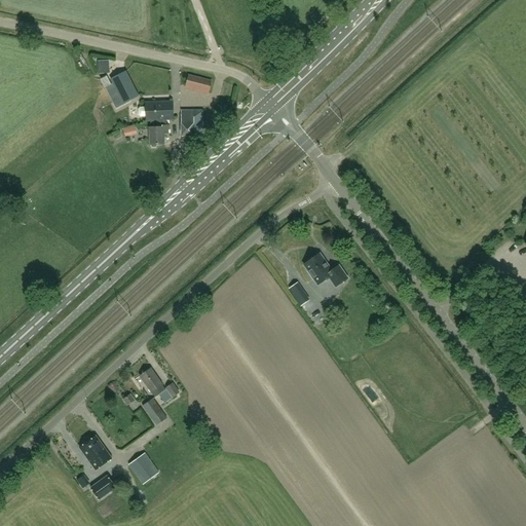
[(126,72),(111,79),(113,83),(120,99),(126,97),(128,101),(138,97),(126,72)]
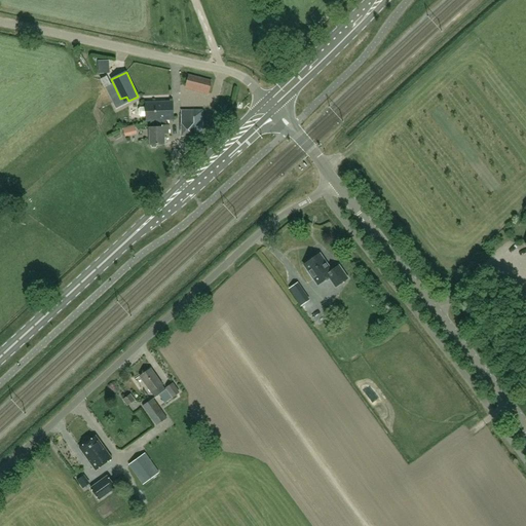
[(186,86),(192,88),(199,90),(208,92),(212,81),(189,75),(186,86)]
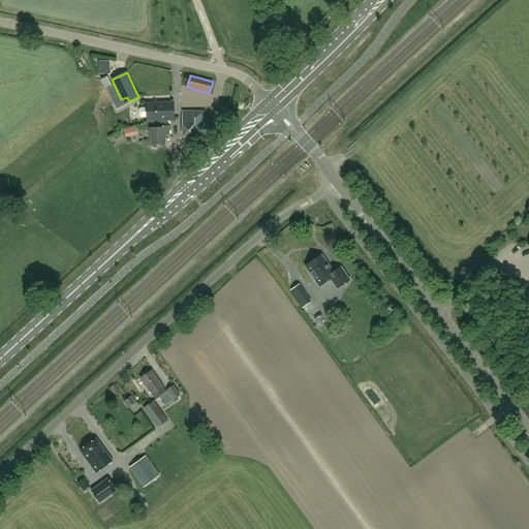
[(106,88),(112,85),(109,76),(102,80),(106,88)]
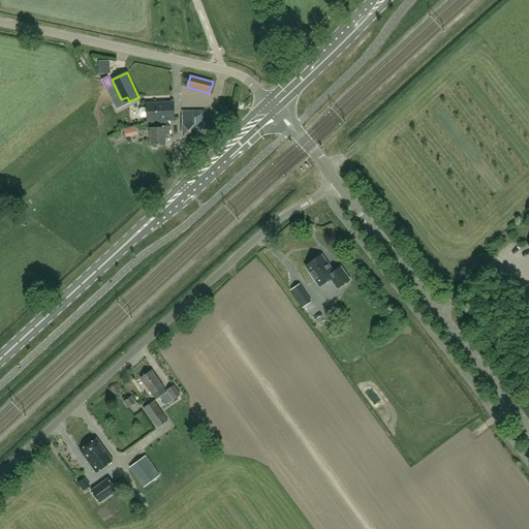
[(156,121),(167,120),(175,120),(174,102),(147,103),(147,109),(142,109),(139,111),(139,116),(142,118),(148,118),(148,121),(156,121)]
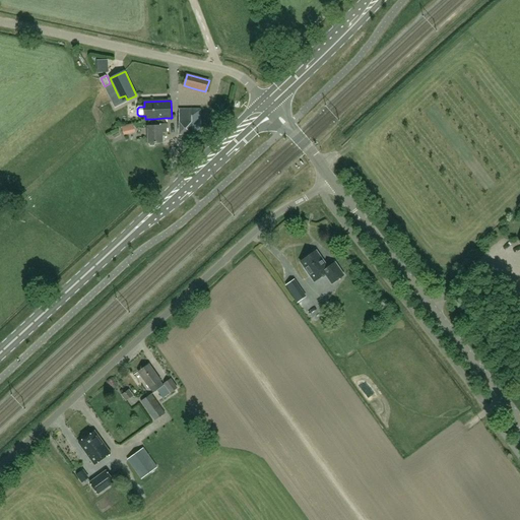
[(192,134),(201,128),(201,109),(180,110),(180,135),(192,134)]
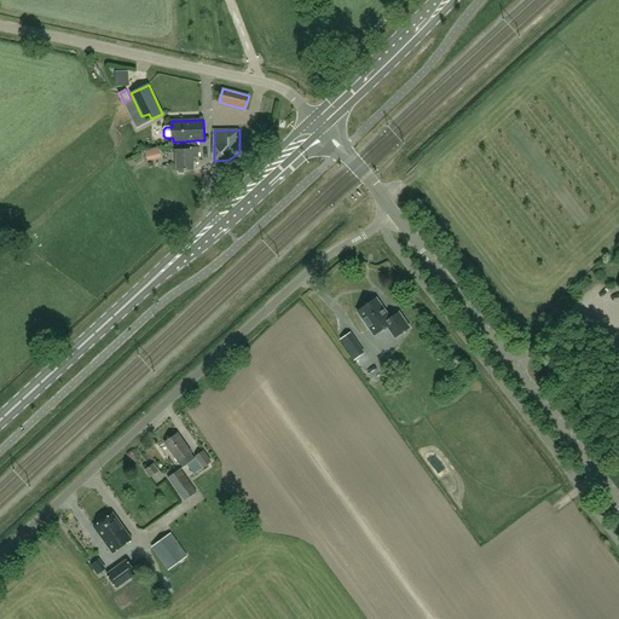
[(196,140),(183,142),(183,144),(178,144),(178,150),(177,150),(177,171),(178,171),(179,173),(184,173),(185,169),(194,169),(194,157),(198,156),(198,148),(196,148),(196,140)]
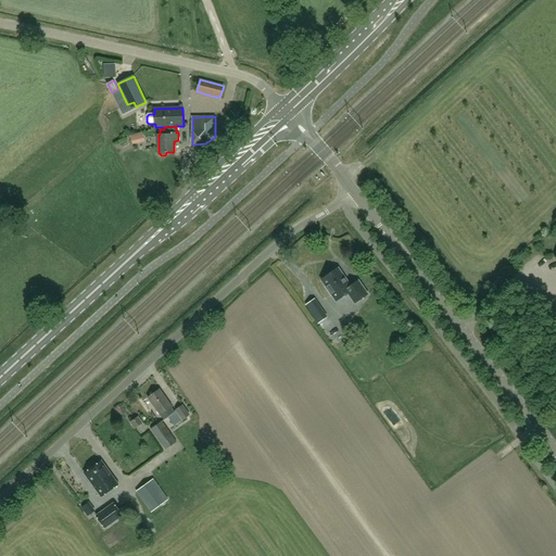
[(133,137),(136,146),(148,142),(144,134),(133,137)]
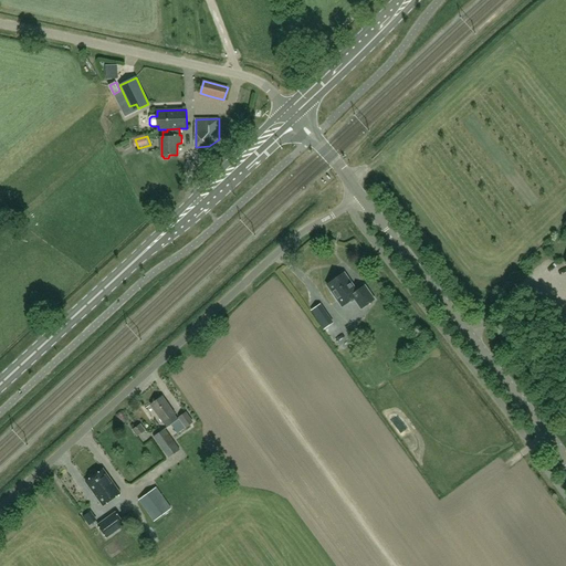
[(362,308),(374,300),(365,286),(357,292),(355,287),(354,289),(344,274),(339,276),(338,275),(332,280),(333,282),(328,284),(333,291),(331,292),(341,307),(350,300),(352,302),(355,300),(356,300),(362,308)]
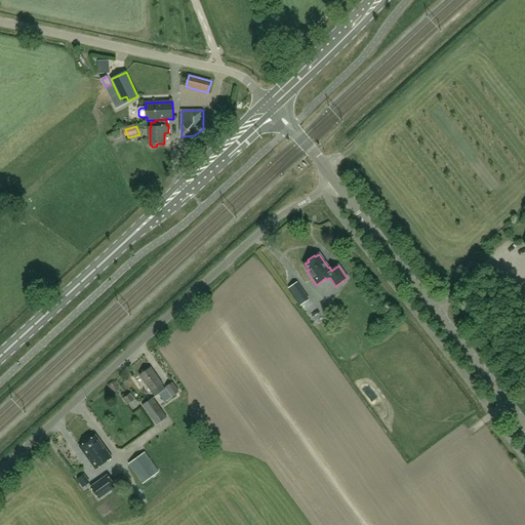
[(295,298),(304,292),(297,283),(289,288),(295,298)]
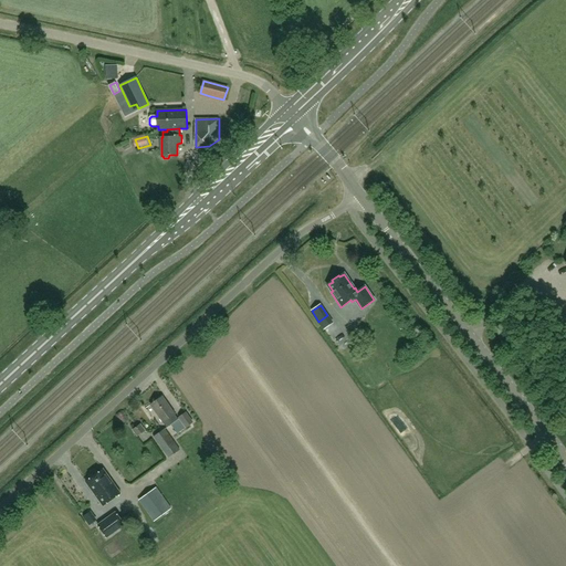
[(170,426),(178,419),(175,413),(163,397),(150,405),(164,422),(167,428),(170,426)]
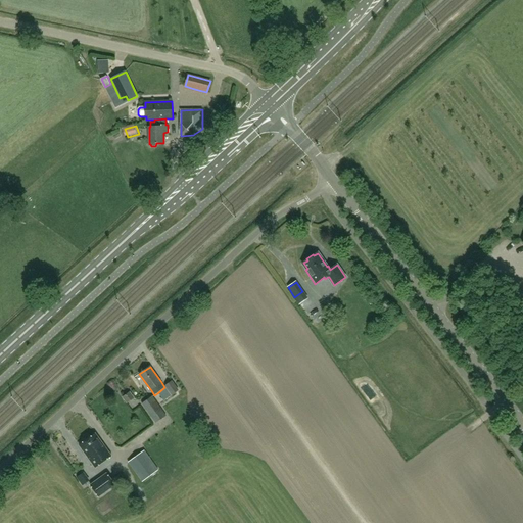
[(172,394),(178,390),(172,381),(165,386),(172,394)]
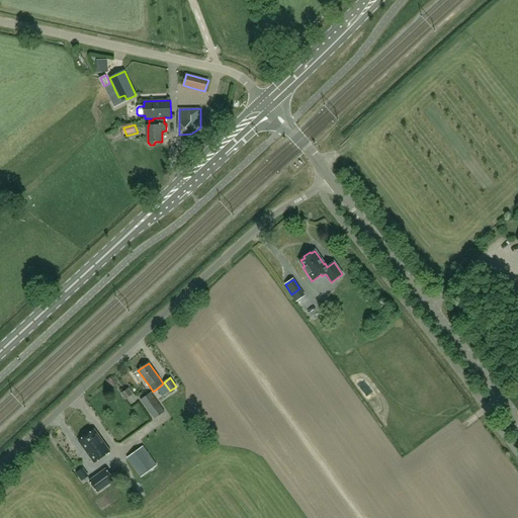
[(163,383),(156,390),(162,398),(169,392),(163,383)]
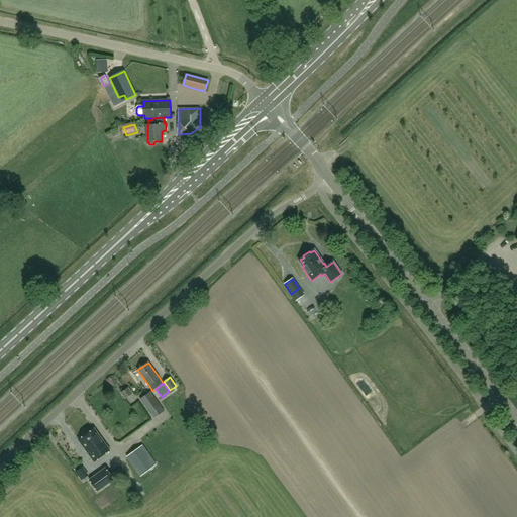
[(125,398),(131,392),(127,388),(121,393),(125,398)]
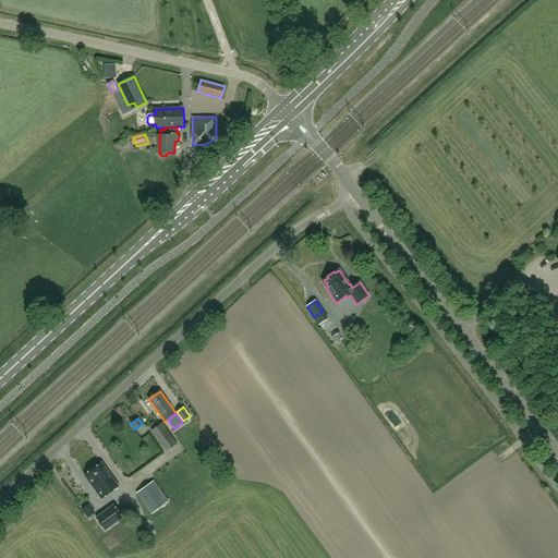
[(166,451),(178,444),(162,423),(152,431),(166,451)]
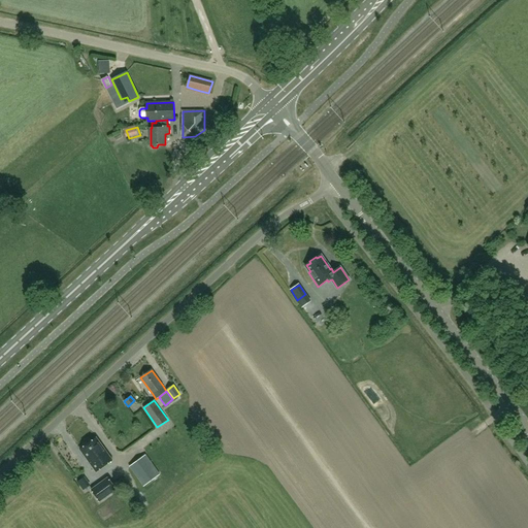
[(83,446),(81,448),(79,450),(96,472),(112,460),(96,437),(89,443),(86,442),(83,446)]
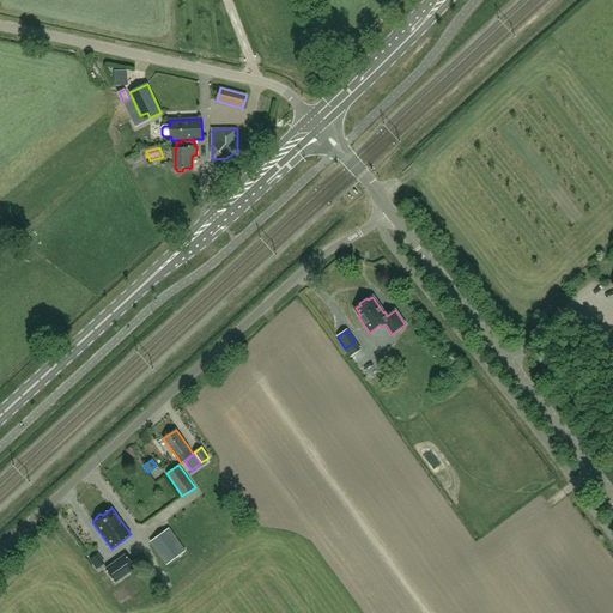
[(167,565),(186,551),(169,528),(150,541),(167,565)]
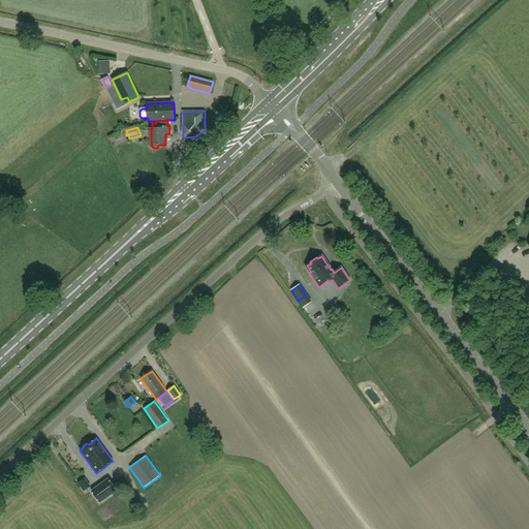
[(91,491),(100,502),(117,490),(109,478),(91,491)]
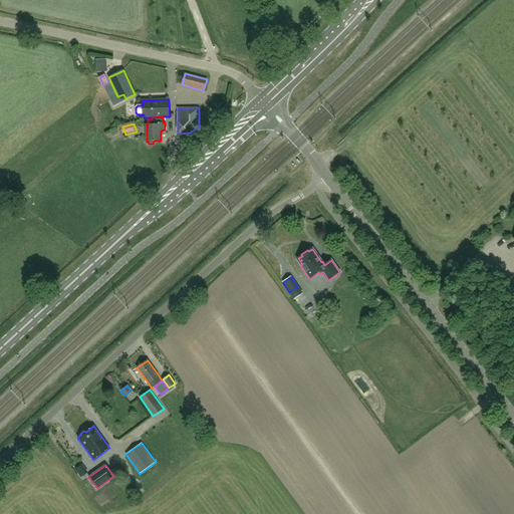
[(103,506),(107,511),(114,507),(110,501),(103,506)]
